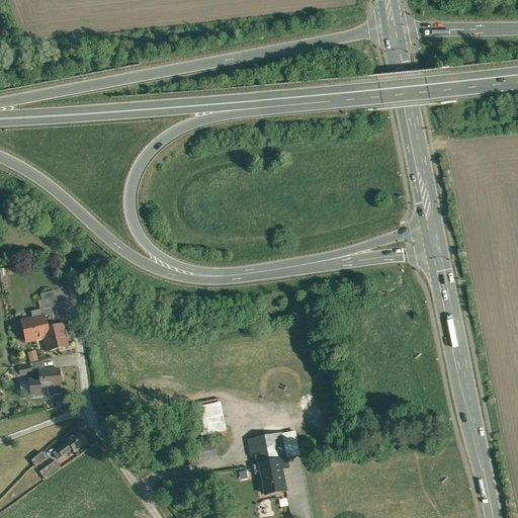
[(54,291),(41,294),(45,309),(31,312),(32,319),(44,316),(44,317),(53,315),(52,308),(58,306),(54,291)]
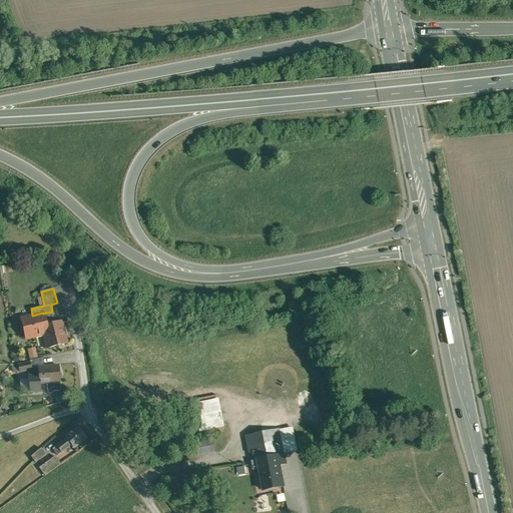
[(62,321),(46,325),(43,314),(43,313),(32,316),(21,319),(26,339),(44,335),(47,348),(67,343),(62,321)]
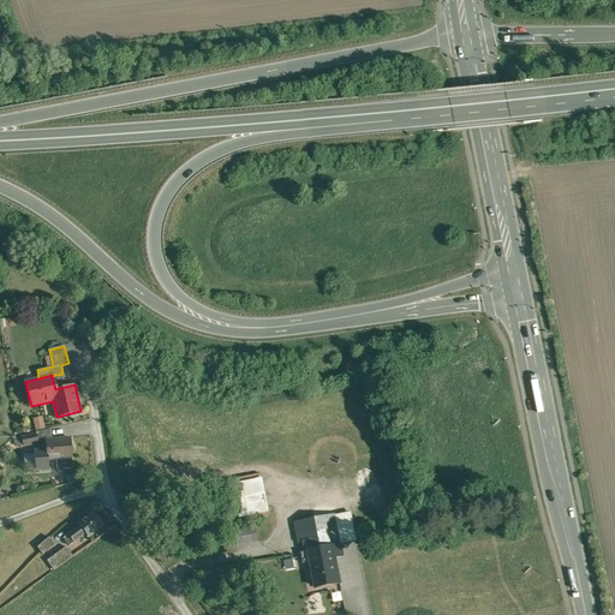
[(43,417),(35,418),(36,430),(45,429),(43,417)]
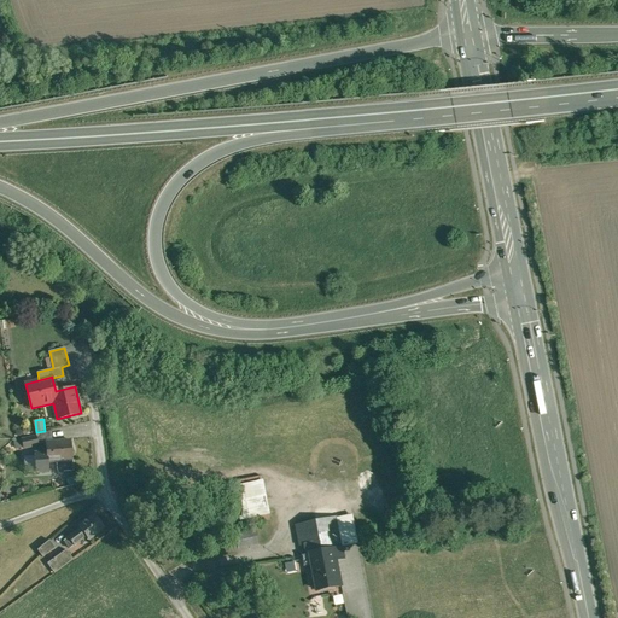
[(52,431),(35,435),(35,437),(36,436),(38,441),(52,439),(52,431)]
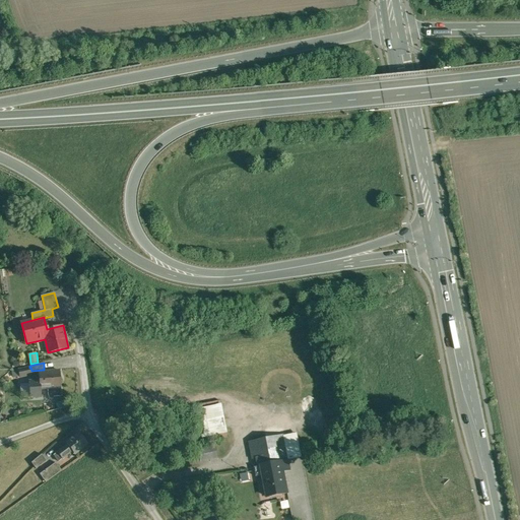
[(29,368),(17,370),(19,377),(31,374),(31,371),(30,367),(29,368)]
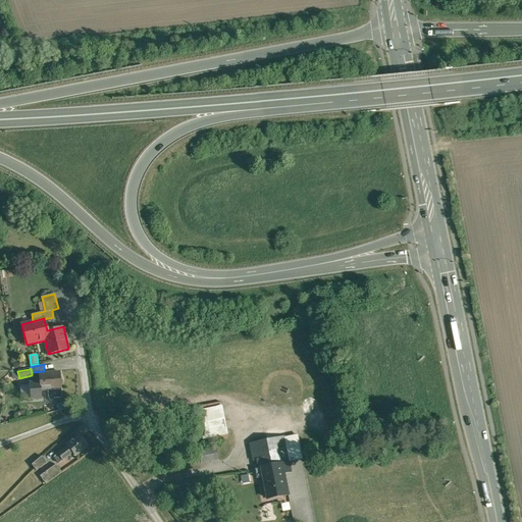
[(60,372),(39,374),(39,382),(30,383),(31,398),(41,398),(40,390),(61,388),(60,372)]
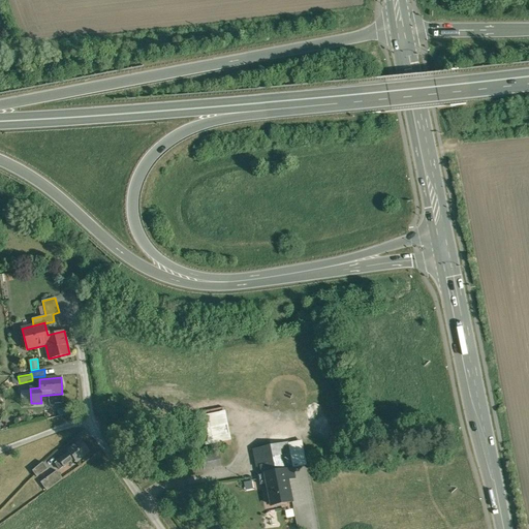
[(218,409),(197,413),(205,449),(225,445),(218,409)]
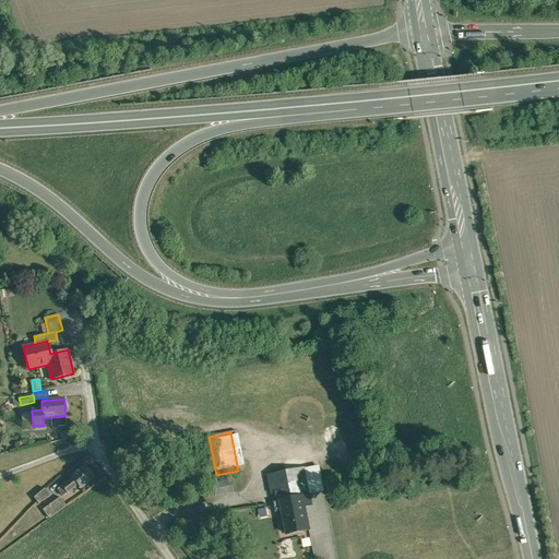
[(302,455),(266,463),(274,503),(310,496),(302,455)]
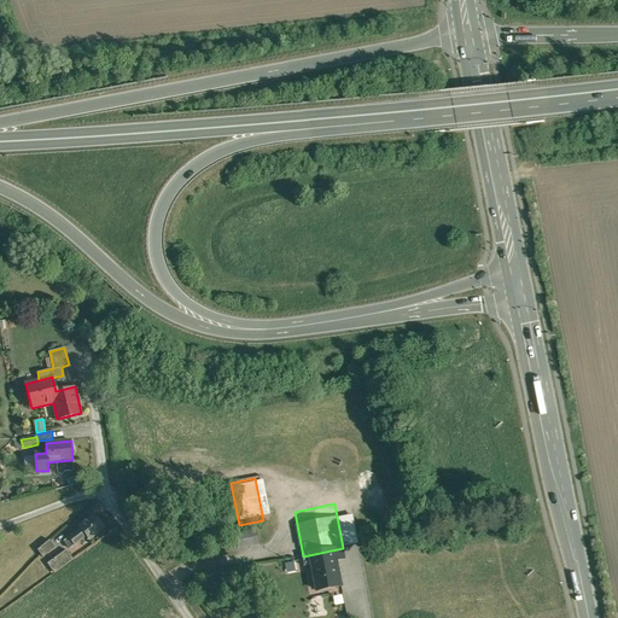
[(94,514),(79,526),(80,529),(86,536),(88,540),(104,529),(94,514)]
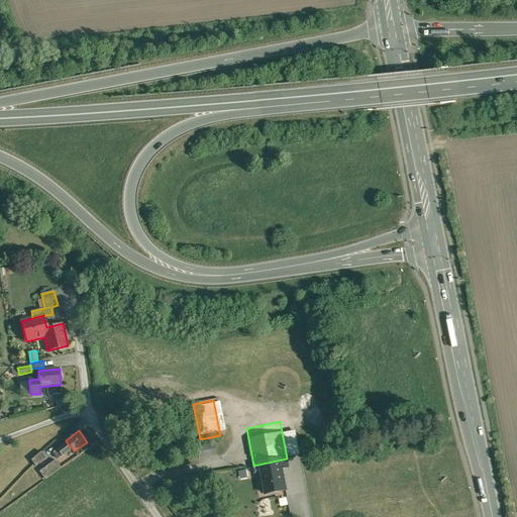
[(67,442),(57,449),(62,455),(72,448),(67,442)]
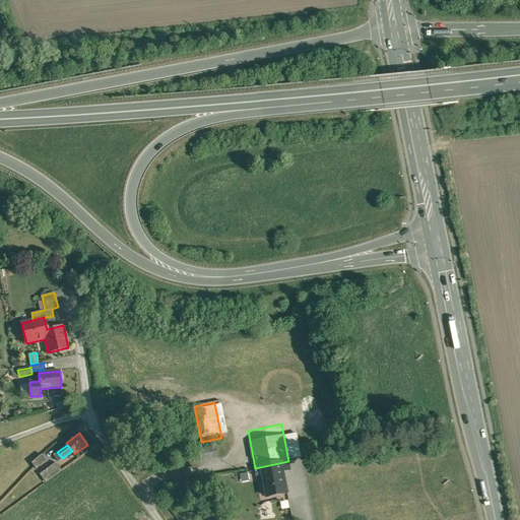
[(62,458),(57,452),(54,455),(58,461),(62,458)]
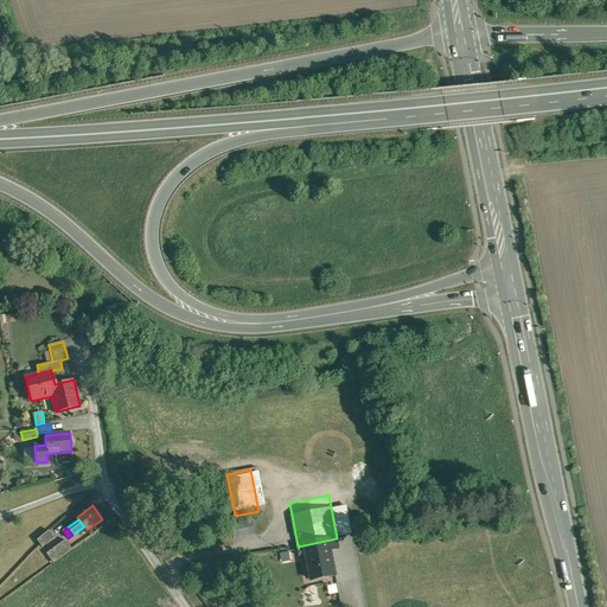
[(49,530),(37,541),(42,548),(55,538),(49,530)]
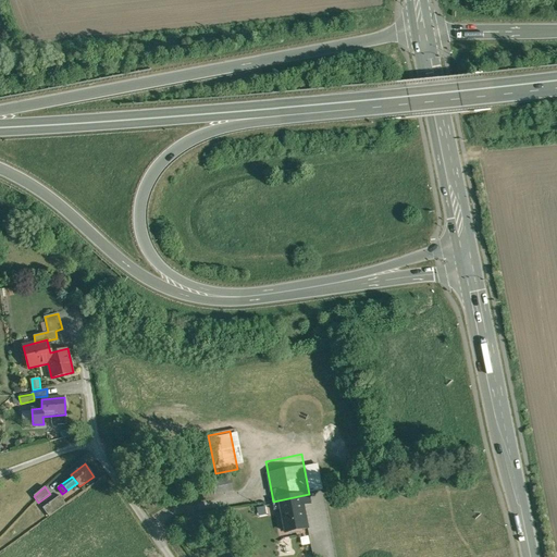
[(309,494),(273,502),(275,510),(283,509),(304,505),(311,504),(309,494)]
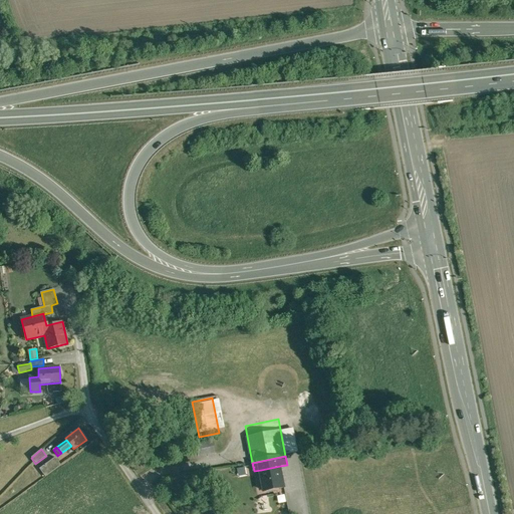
[(55,457),(39,469),(45,477),(61,465),(55,457)]
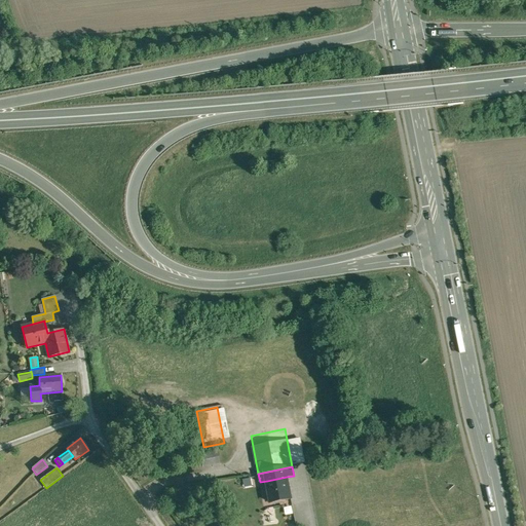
[(287,477),(267,481),(271,503),(292,499),(287,477)]
